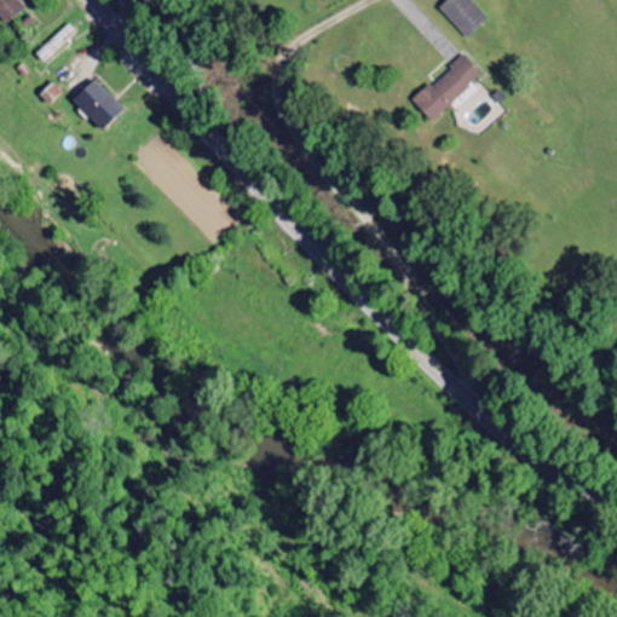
[(0,16),(5,22),(26,6),(21,0),(0,0),(0,16)]
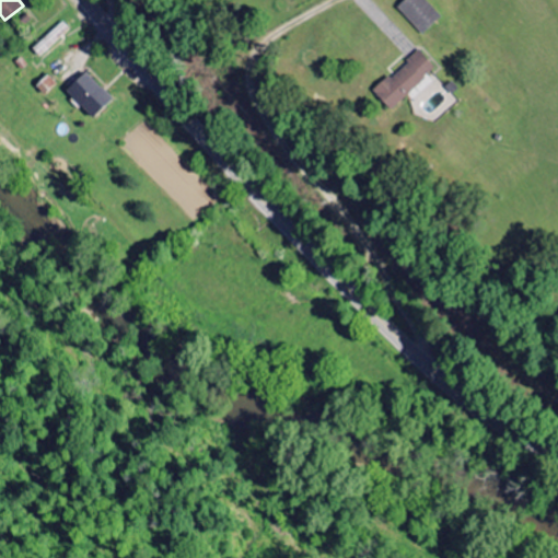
[(440,15),(427,0),(403,0),(396,6),(421,33),(440,15)]
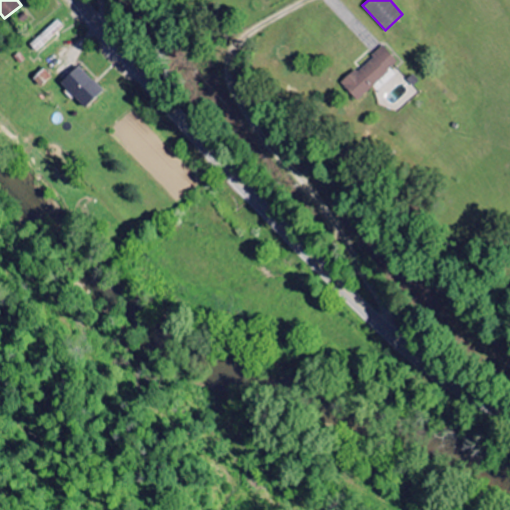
[(29,43),(36,51),(63,25),(56,18),(29,43)]
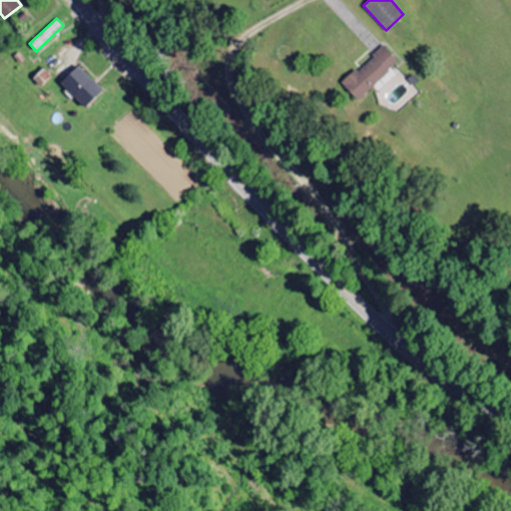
[(399,61),(383,44),(342,82),(358,99),(399,61)]
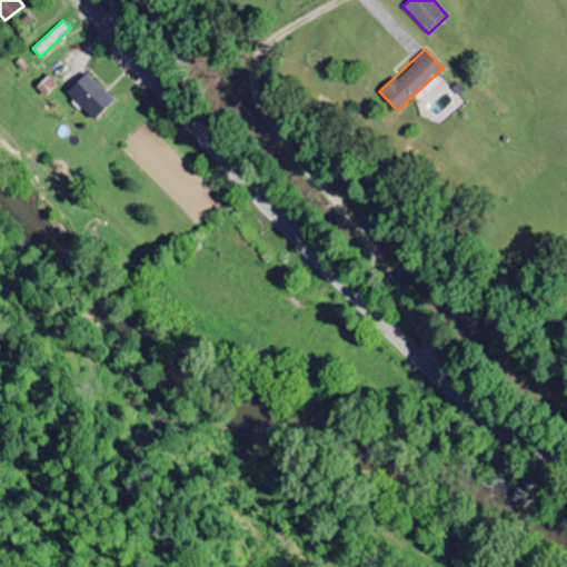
[(96,118),(115,98),(87,71),(67,91),(96,118)]
